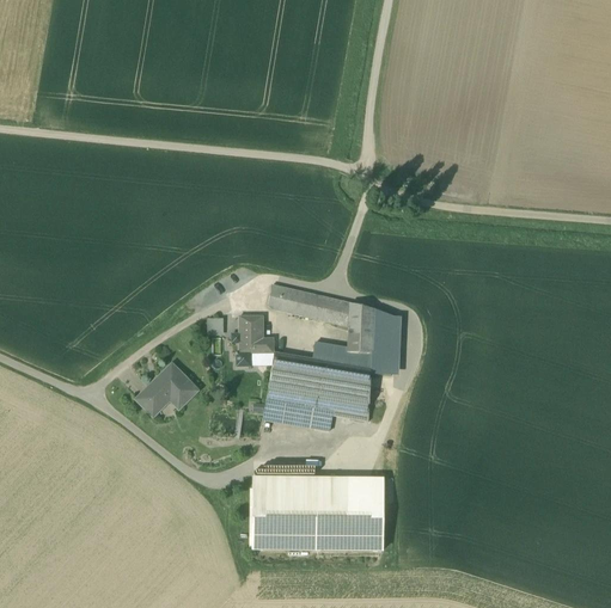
[(333,413),(370,419),(372,373),(374,307),(273,283),(268,304),(274,307),(349,325),(349,347),(348,363),(313,357),(275,351),(273,364),(267,398),(334,409),(333,413)]
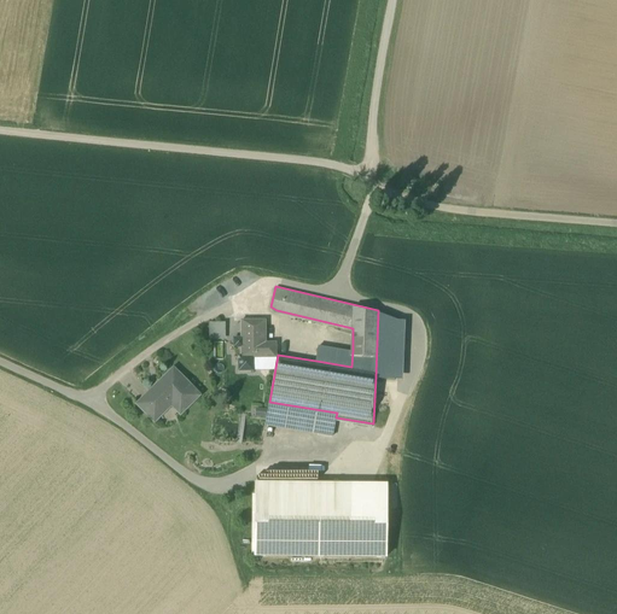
[(378,310),(376,376),(403,378),(406,319),(399,319),(378,310)]
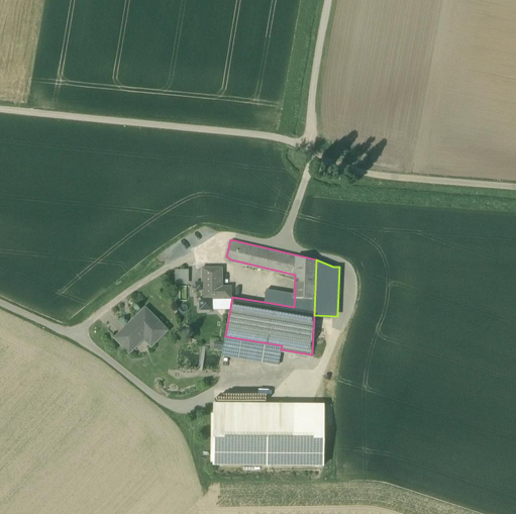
[(213,297),(231,297),(231,285),(223,285),(222,266),(202,267),(202,281),(200,281),(200,282),(199,282),(197,283),(197,285),(197,289),(203,289),(203,296),(200,296),(200,297),(200,298),(201,308),(213,308),(213,297)]
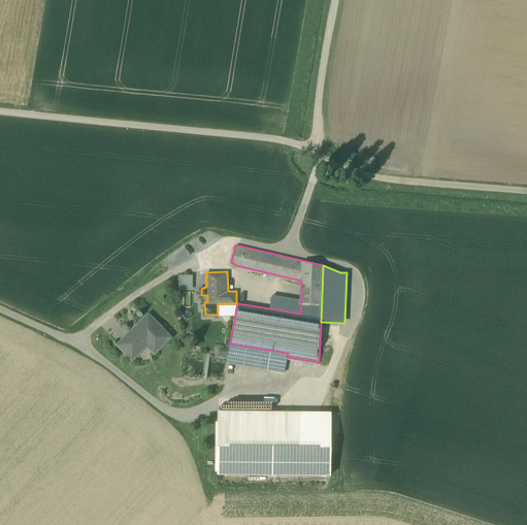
[(179,273),(179,288),(193,288),(193,273),(179,273)]
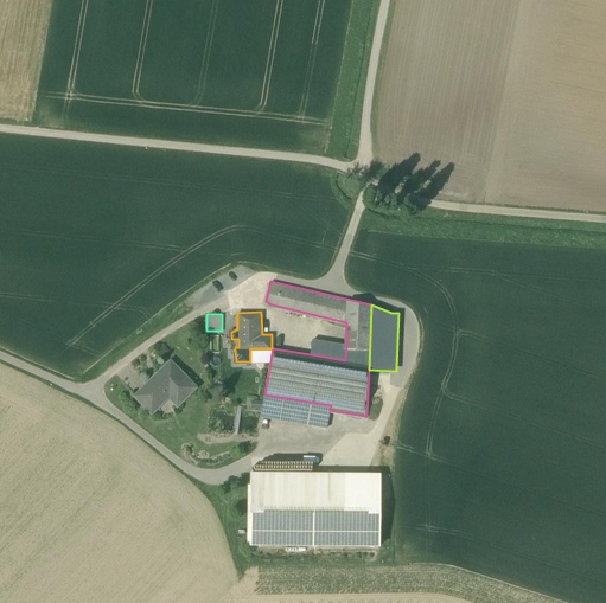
[(313,339),(311,354),(345,360),(346,344),(313,339)]
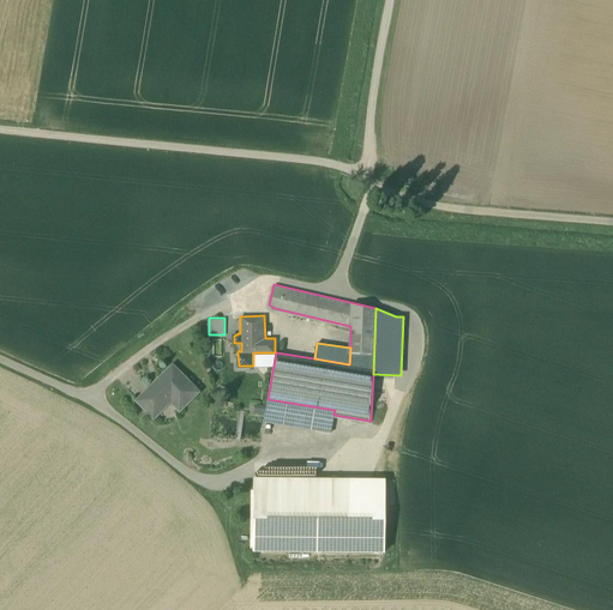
[(276,352),(275,352),(253,352),(253,366),(274,366),(276,352)]
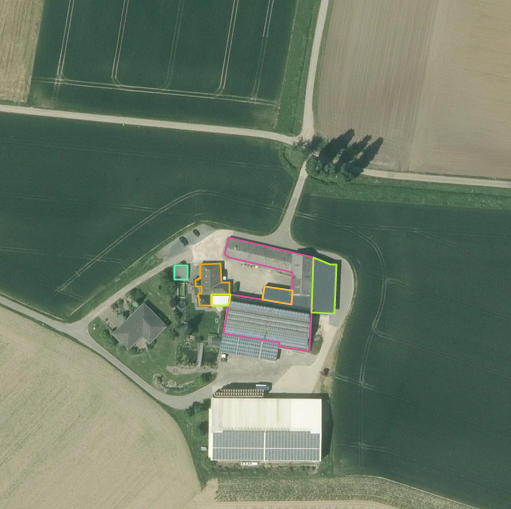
[(114,333),(129,348),(143,334),(145,331),(153,339),(165,327),(153,314),(154,313),(144,303),(114,333)]
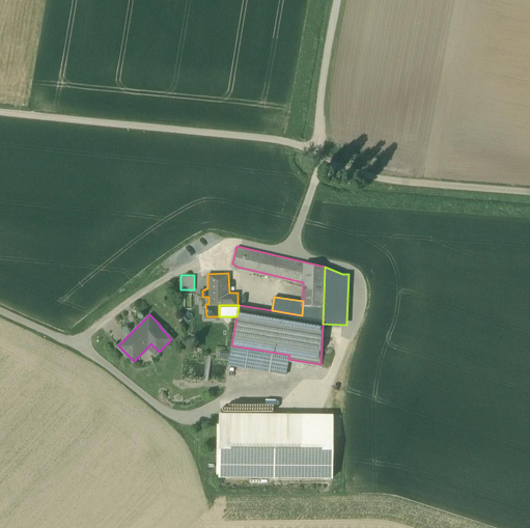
[(150,343),(148,346),(156,354),(159,352),(150,343)]
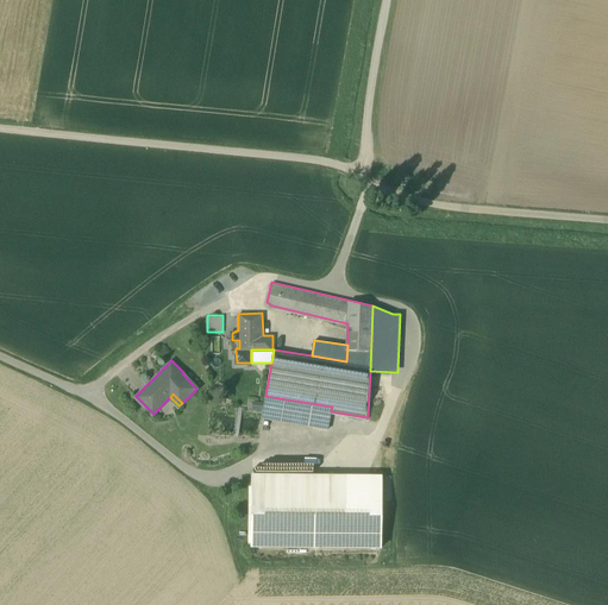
[(328,423),(331,411),(332,407),(265,396),(263,413),(328,423)]
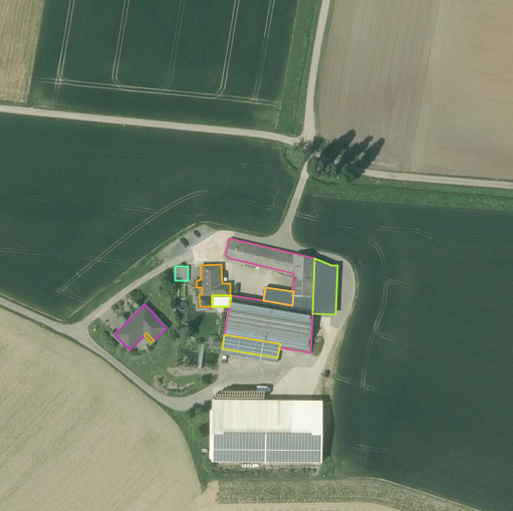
[(222,337),(214,336),(213,344),(222,345),(222,337)]
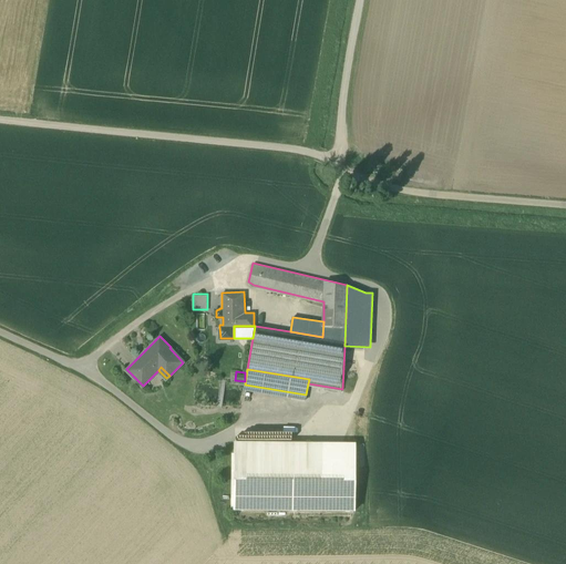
[(235,452),(356,453),(356,442),(235,441),(235,452)]
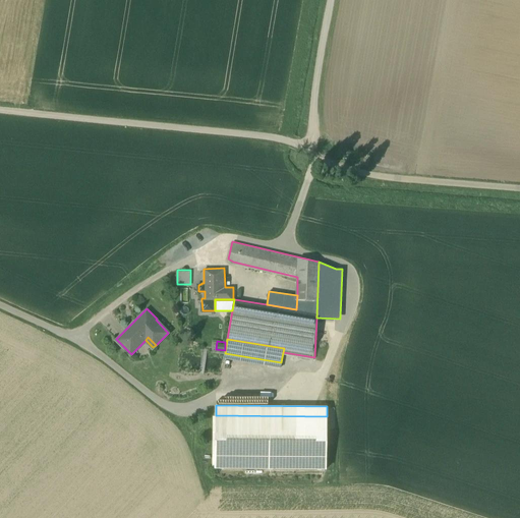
[(327,416),(216,415),(215,466),(326,468),(327,416)]
